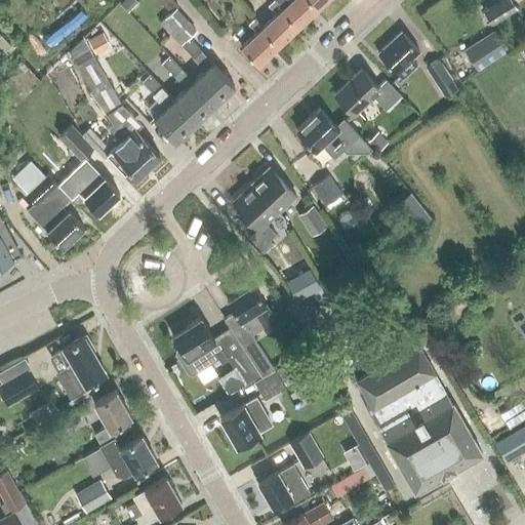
[(135,0),(121,0),(119,3),(127,11),(137,1),(135,0)]
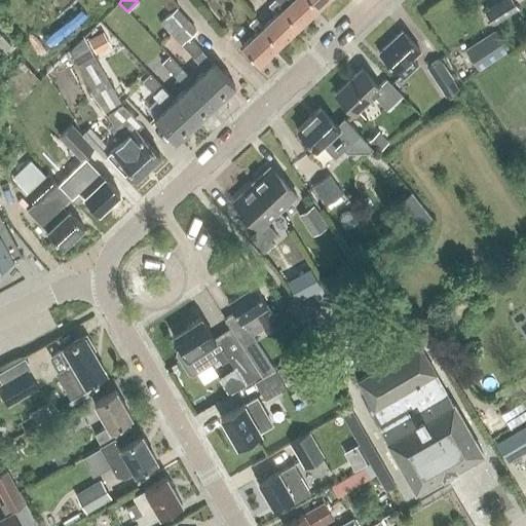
[(275,14),(263,26),(279,43),(299,25),(283,7),(275,0),(273,0),(268,5),(275,14)]
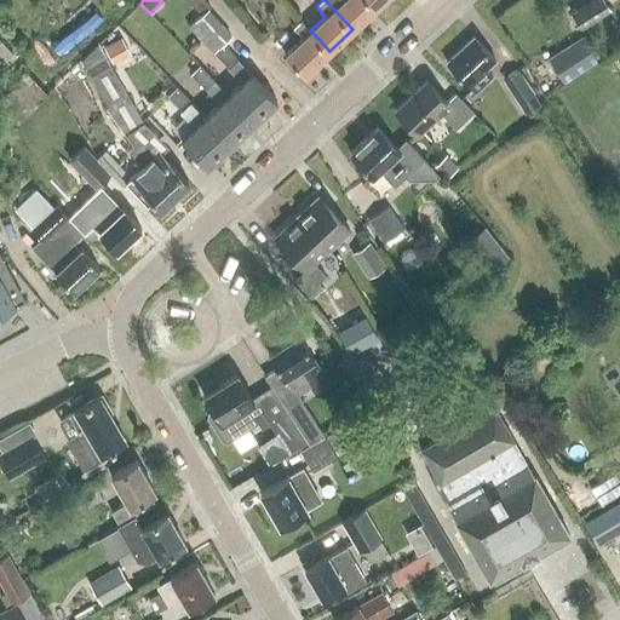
[(343,0),(333,9),(352,29),(375,7),(368,0),(343,0)]
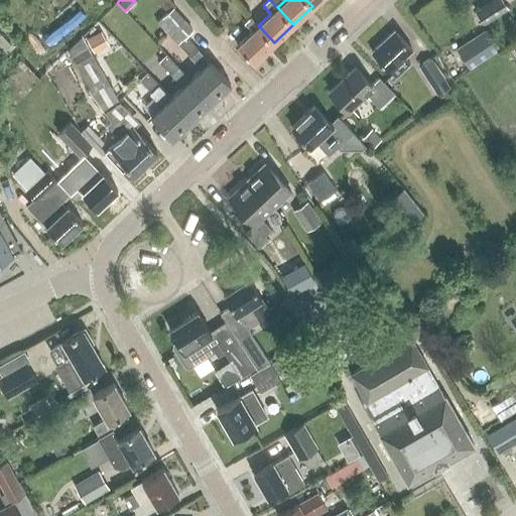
[(482,23),(507,8),(502,0),(494,0),(475,12),(482,23)]
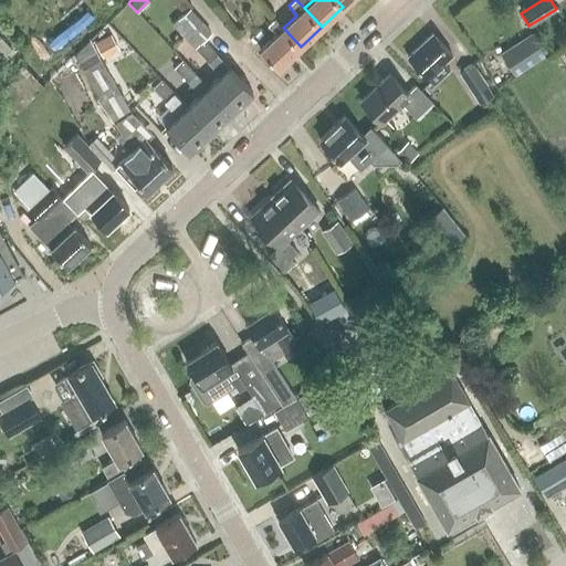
[(219,76),(208,87),(231,113),(253,92),(218,54),(216,54),(202,41),(211,33),(189,10),(173,27),(194,50),(195,49),(208,62),(208,63),(219,76)]
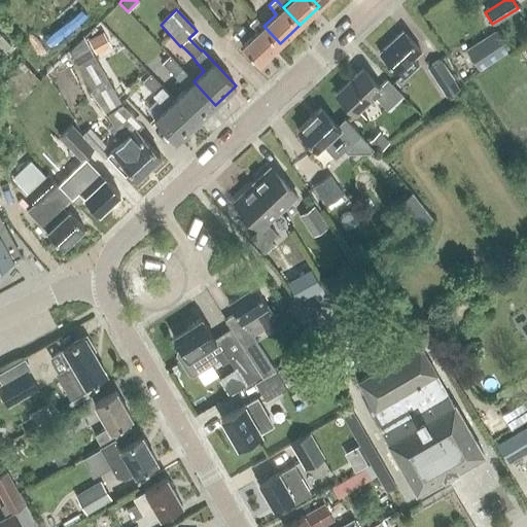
[(280,43),(264,26),(255,18),(248,25),(256,33),(242,47),(257,64),(280,43)]
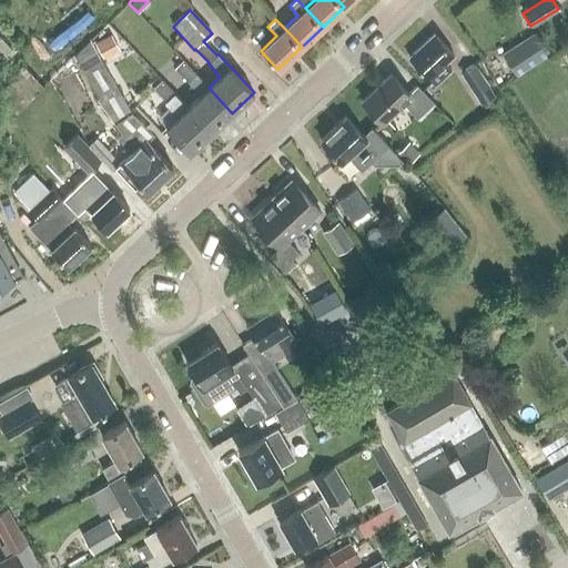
[(0,28),(0,52),(8,61),(20,49),(0,28)]
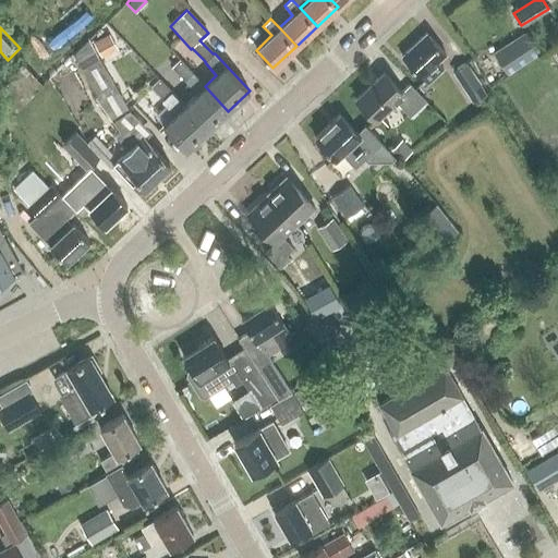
[(507,74),(541,52),(528,31),(493,52),(507,74)]
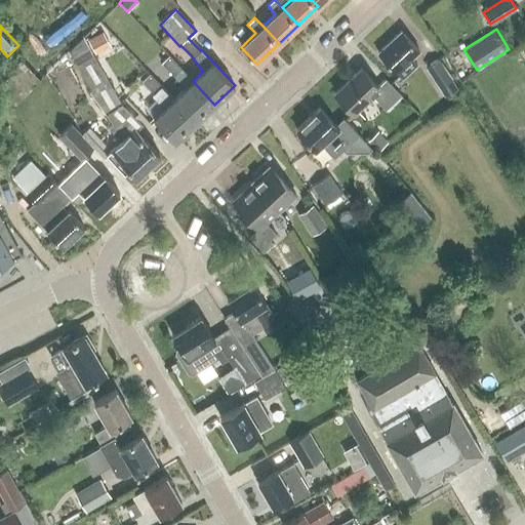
[(93,35),(96,49),(114,46),(111,32),(93,35)]
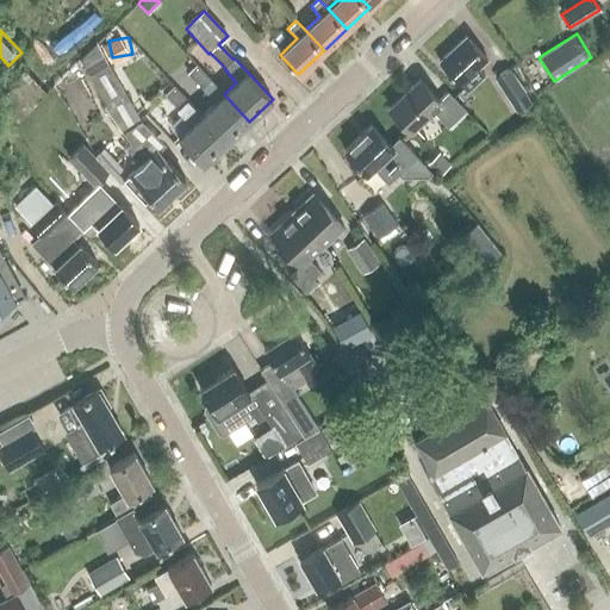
[(478,68),(486,60),(466,37),(440,62),(467,92),(485,75),(478,68)]
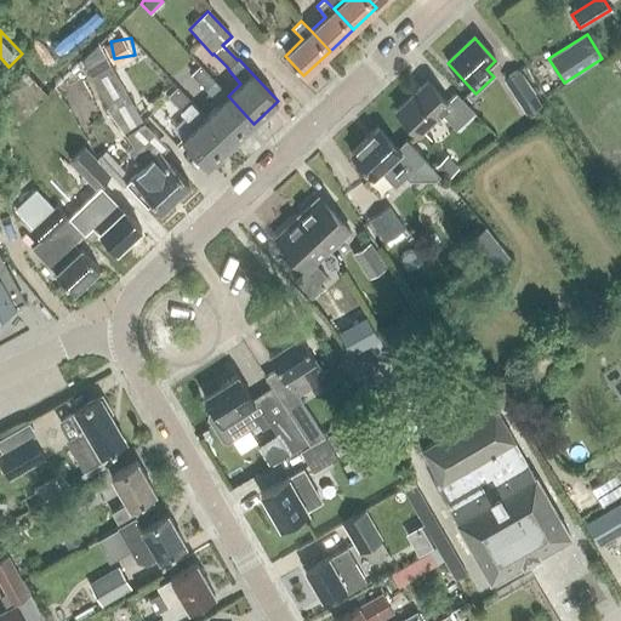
[(127,149),(137,159),(142,165),(127,180),(125,183),(141,199),(146,194),(160,210),(188,183),(169,163),(167,163),(158,153),(166,146),(142,120),(129,97),(98,46),(79,63),(107,106),(106,107),(124,135),(132,144),(127,149)]
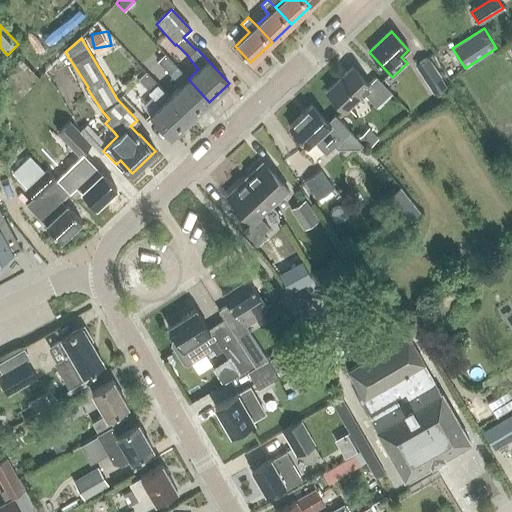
[(180,86),(169,96),(190,119),(209,102),(188,79),(165,55),(158,62),(180,86)]
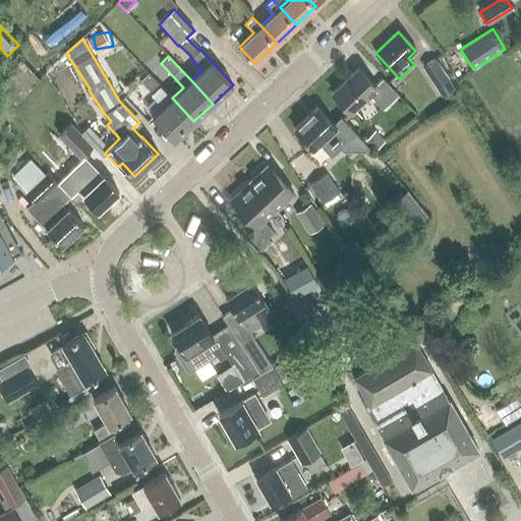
[(454,87),(435,58),(421,67),(441,96),(454,87)]
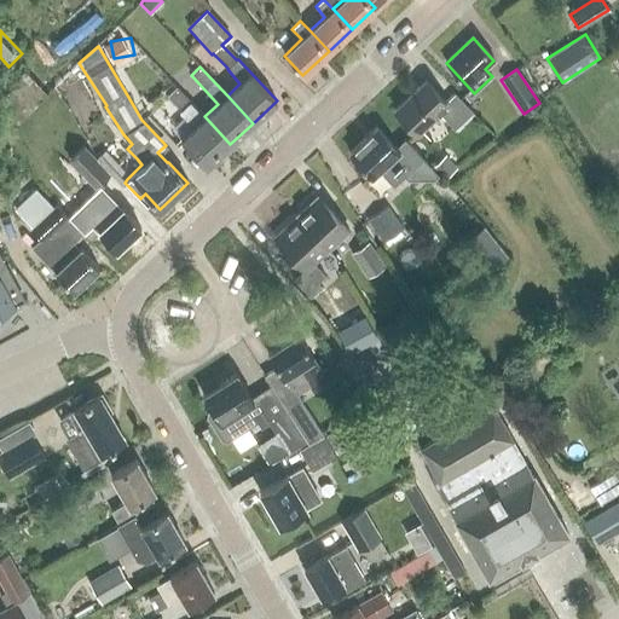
[(395,110),(416,133),(438,113),(455,129),(473,113),(455,94),(446,103),(426,81),(395,110)]
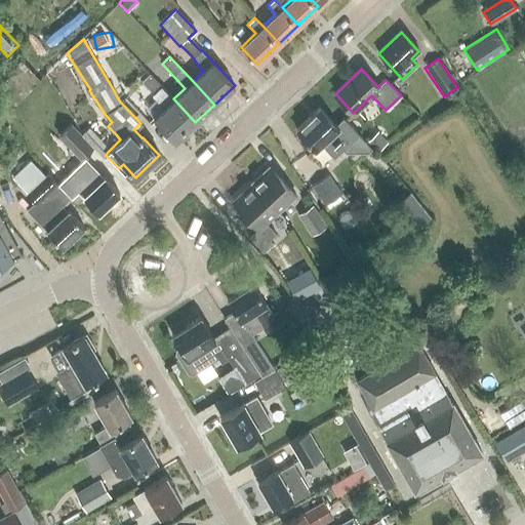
[(195,122),(173,98),(152,76),(152,77),(150,75),(142,82),(154,94),(152,96),(163,109),(153,119),(174,142),(195,122)]
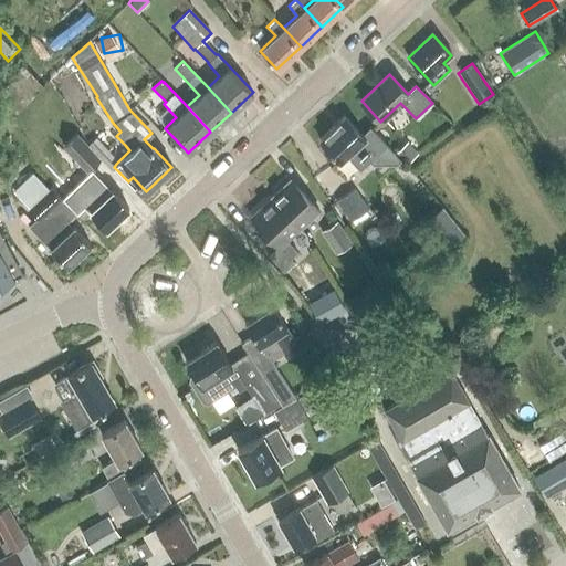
[(359,170),(373,157),(386,145),(370,128),(363,135),(345,117),(320,140),(341,163),(347,156),(359,170)]
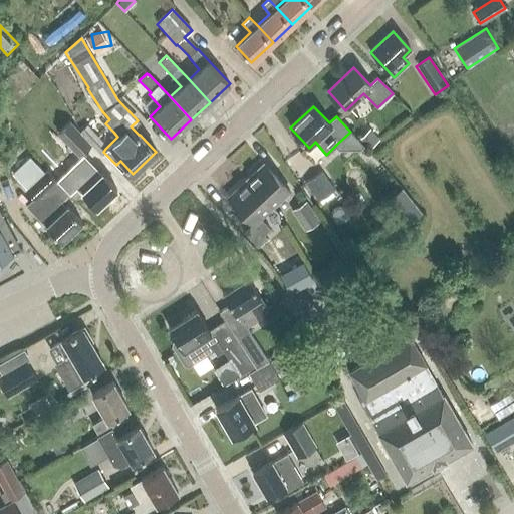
[(91,143),(69,119),(56,132),(78,155),(91,143)]
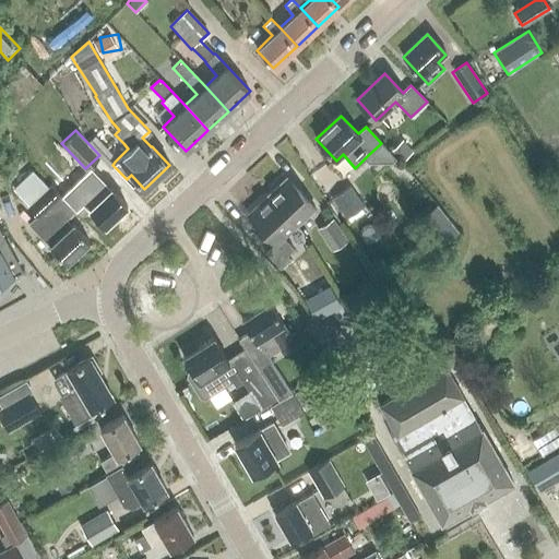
[(391,150),(402,162),(413,152),(402,141),(391,150)]
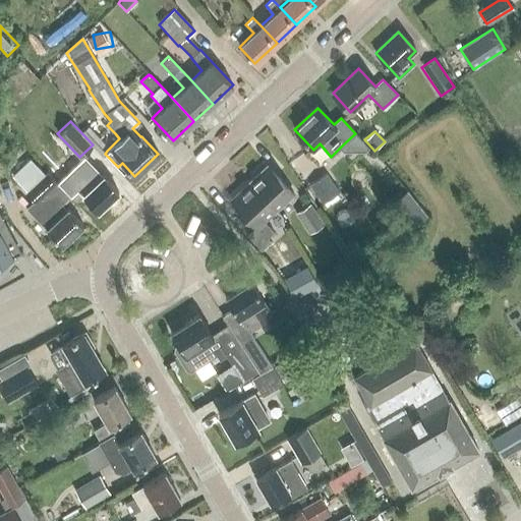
[(368,161),(373,155),(367,149),(368,148),(355,133),(343,145),(346,148),(358,145),(364,151),(361,154),(368,161)]
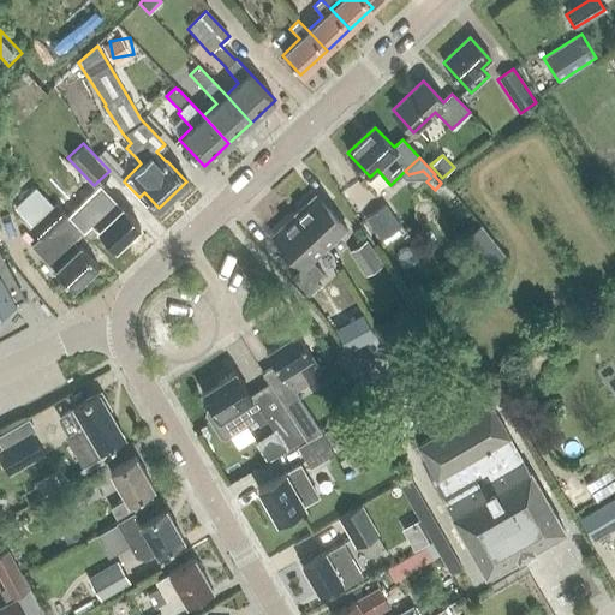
[(30,243),(55,270),(54,272),(71,290),(97,266),(81,248),(77,250),(70,242),(81,231),(69,218),(55,203),(52,206),(35,186),(15,206),(41,234),(30,243)]
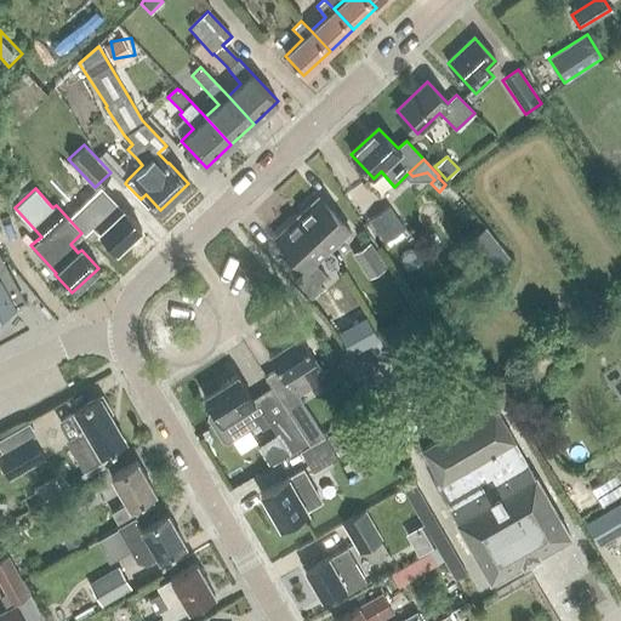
[(69,220),(81,233),(84,234),(92,227),(115,252),(141,228),(123,209),(121,211),(101,189),(85,205),(69,220)]
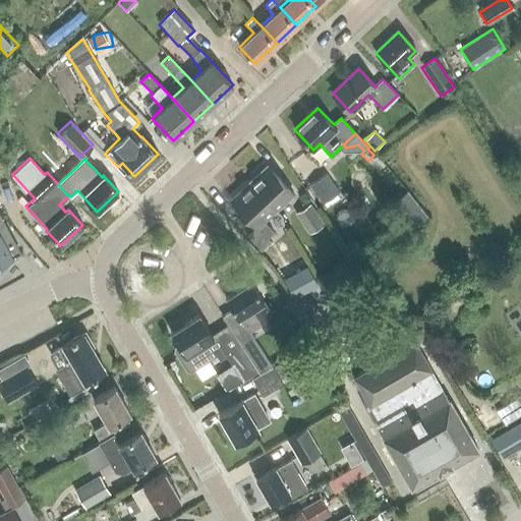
[(249,185),(275,213),(293,196),(267,168),(249,185)]
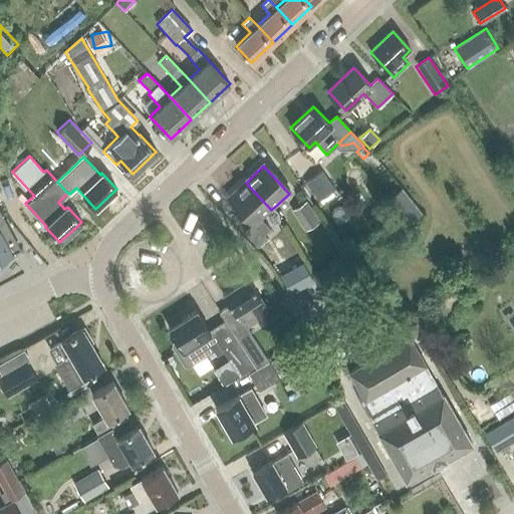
[(333,190),(321,171),(306,182),(321,204),(335,195),(332,191),(333,190)]
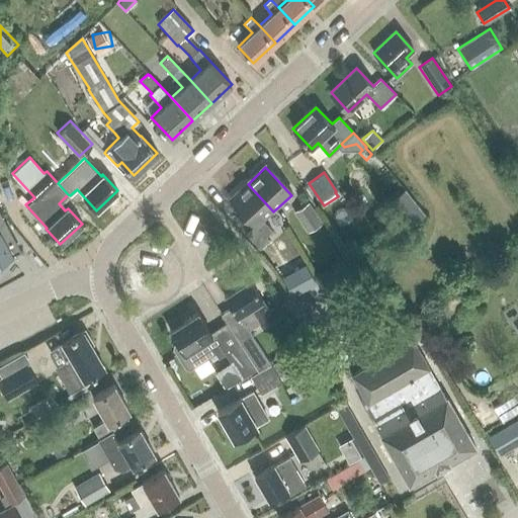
[(262,223),(273,211),(248,184),(230,200),(255,228),(246,236),(260,251),(269,243),(265,239),(272,233),(262,223)]
